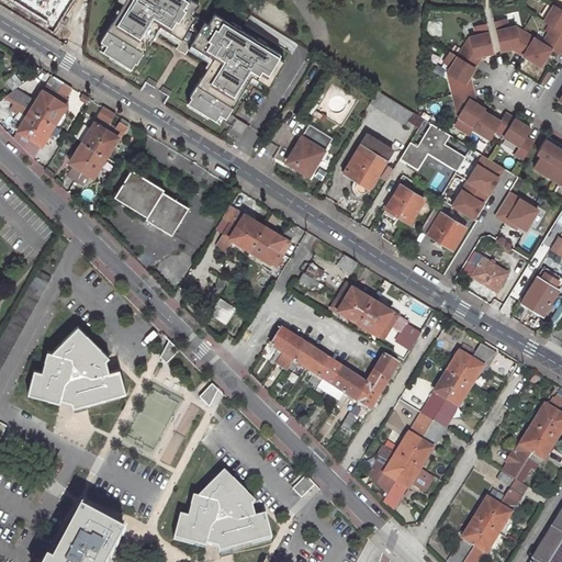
[(125,0),(120,11),(123,13),(116,23),(113,21),(101,42),(102,43),(107,45),(102,52),(126,66),(131,59),(135,63),(136,64),(149,43),(146,41),(152,31),(156,33),(157,31),(159,26),(182,40),(179,44),(176,49),(186,55),(189,49),(191,45),(213,58),(211,63),(209,66),(213,68),(206,78),(202,76),(190,97),(191,97),(197,100),(192,107),(216,121),(220,114),(225,117),(226,119),(238,98),(235,96),(242,86),(245,88),(251,76),(257,79),(259,75),(271,81),(283,62),(278,58),(280,54),(265,44),(263,46),(255,42),(256,40),(238,29),(237,31),(228,25),(229,23),(214,13),(208,24),(192,14),(198,3),(192,0),(125,0)]
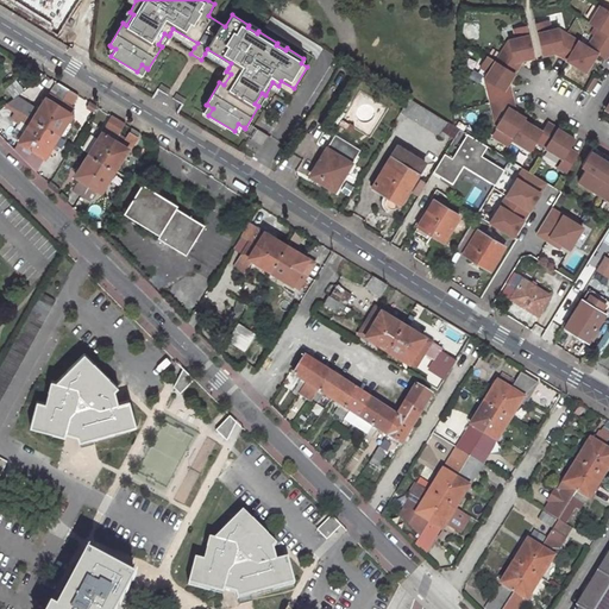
[(608,35),(608,33),(608,31),(608,10),(600,5),(589,24),(597,29),(592,38),(608,48),(608,35)]
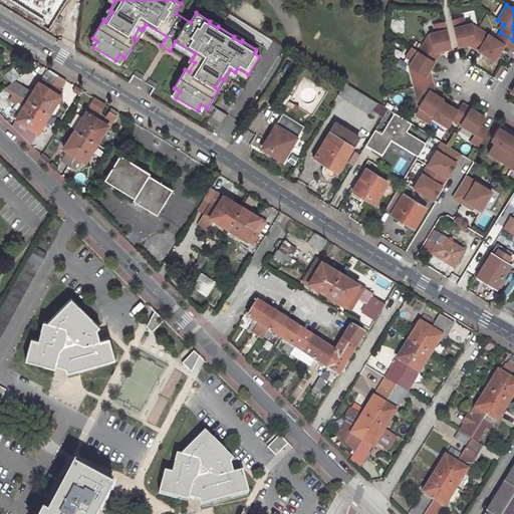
[(109,10),(103,19),(106,21),(112,12),(109,10)]
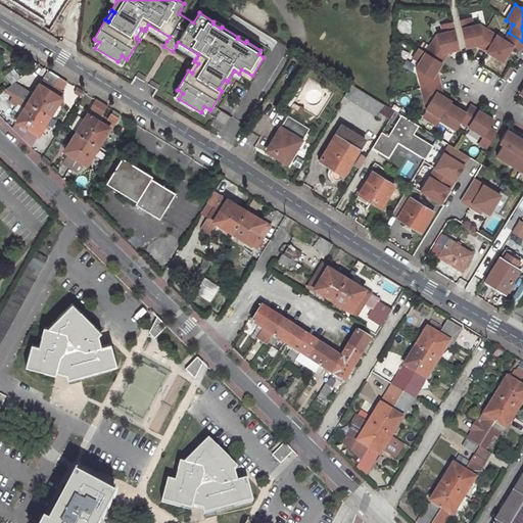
[(459,19),(466,47),(478,44),(478,46),(486,51),(496,36),(485,29),(480,30),(479,25),(472,26),(470,17),(459,19)]
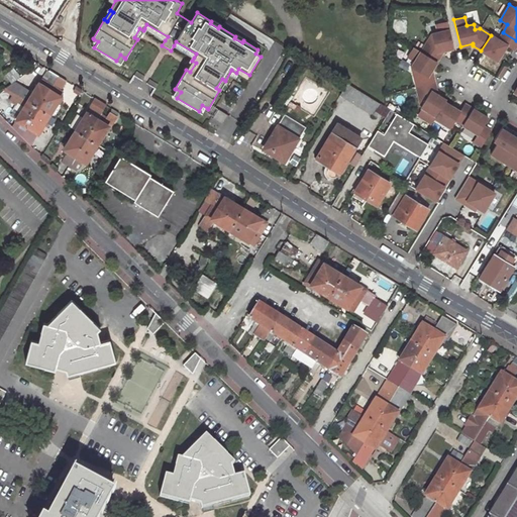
[(437,32),(430,34),(432,39),(427,40),(420,52),(436,62),(440,54),(440,52),(452,48),(446,21),(435,24),(437,32)]
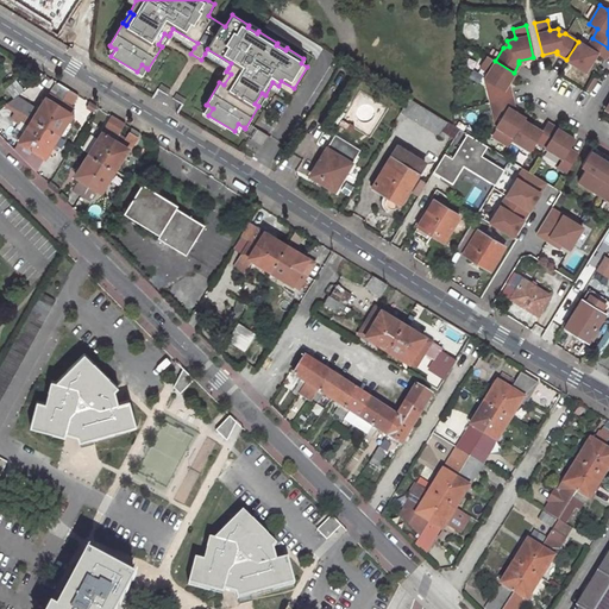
[(198,43),(173,29),(170,33),(194,48),(198,43)]
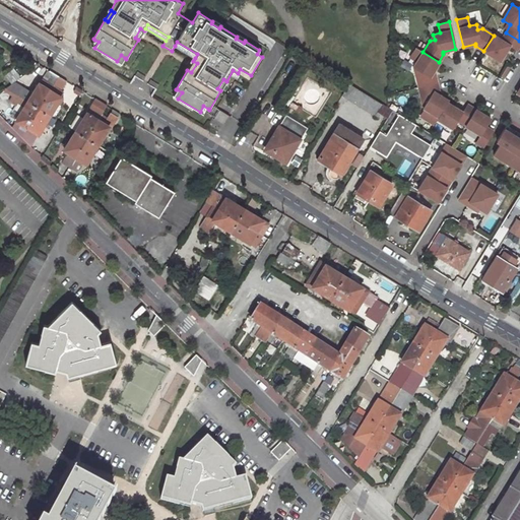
[(144,30),(140,28),(135,38),(138,40),(141,36),(144,30)]
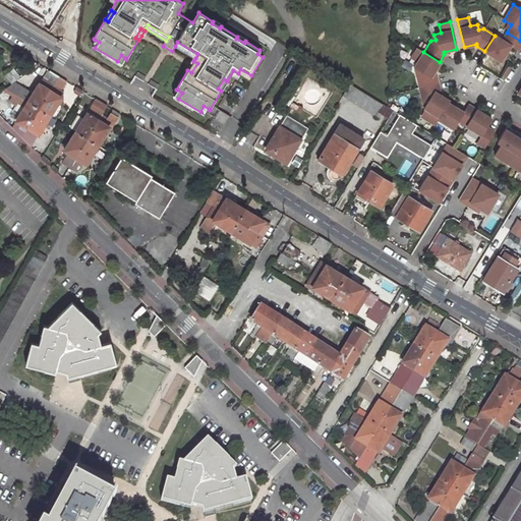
[(501,60),(510,46),(517,50),(520,43),(520,41),(507,33),(502,40),(495,36),(484,51),(501,60)]
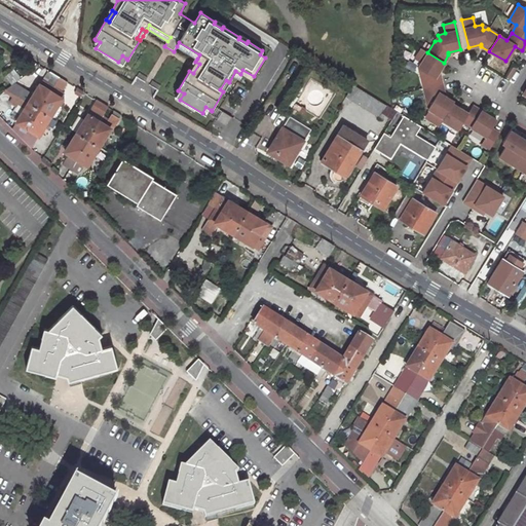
[(199,54),(179,42),(177,46),(197,59),(199,54)]
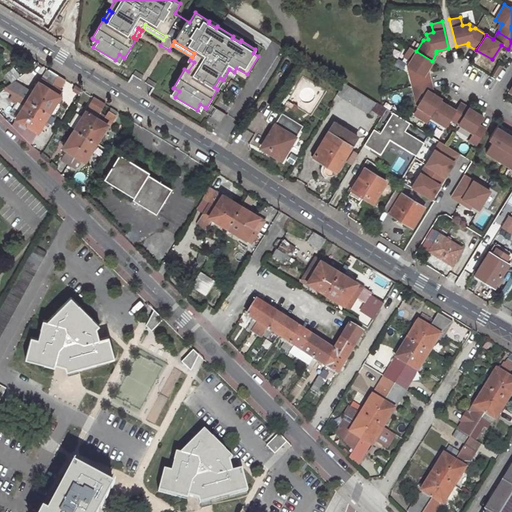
[(410,60),(406,66),(411,69),(409,73),(412,86),(429,81),(427,72),(425,71),(432,61),(416,51),(408,46),(402,56),(410,60)]
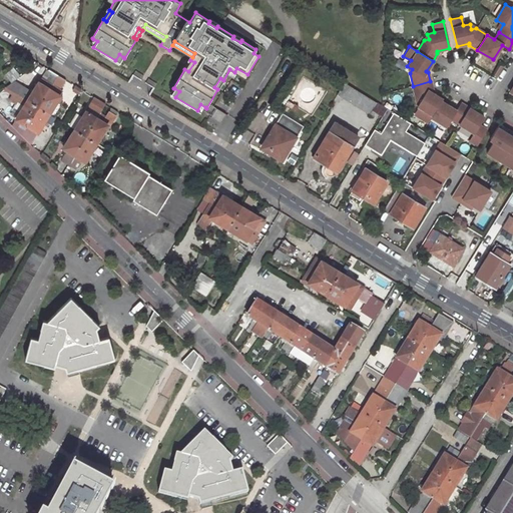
[(187,64),(184,69),(188,71),(194,62),(190,60),(187,64)]
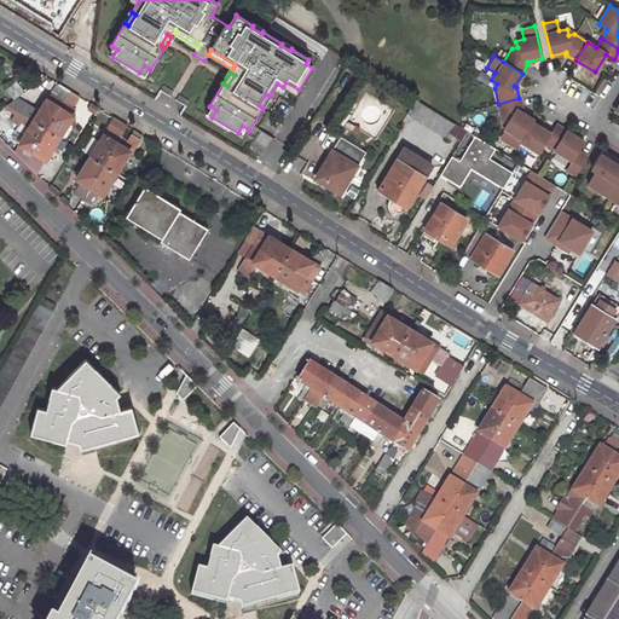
[(17,82),(10,88),(17,98),(24,92),(17,82)]
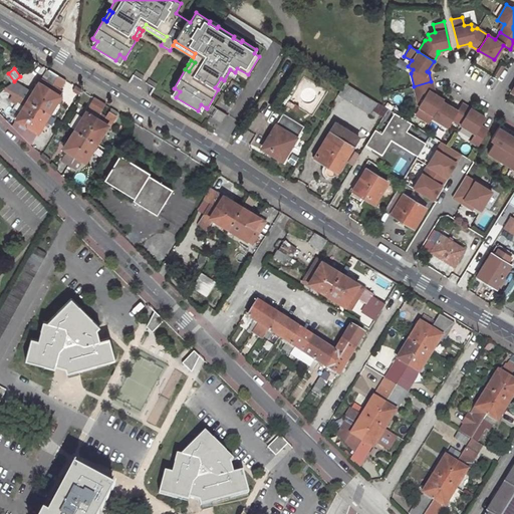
[(237,68),(235,72),(245,78),(248,74),(237,68)]
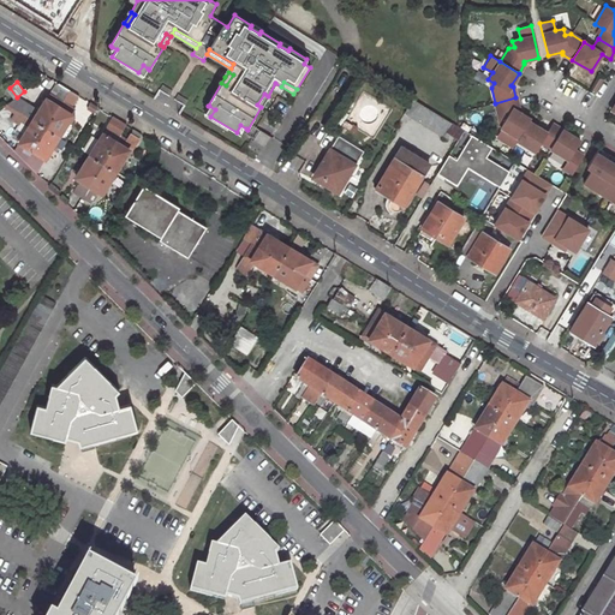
[(160,91),(169,97),(172,91),(162,85),(160,91)]
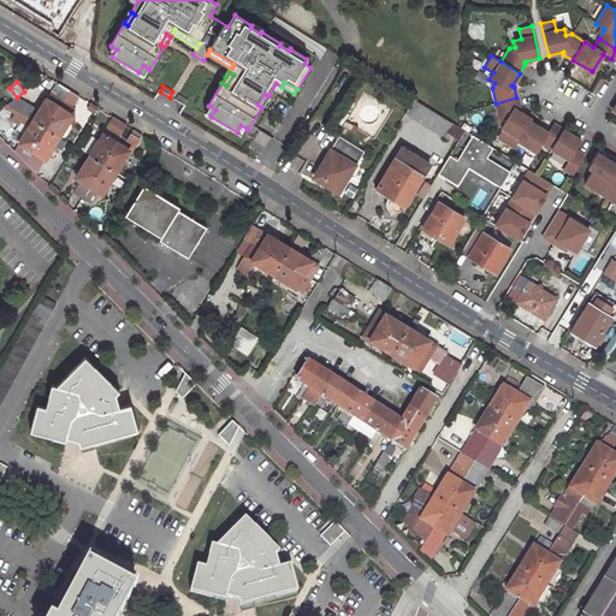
[(49,98),(35,120),(19,110),(15,117),(24,123),(30,128),(22,142),(27,146),(24,150),(31,154),(39,160),(41,155),(47,159),(55,146),(63,150),(69,141),(61,136),(76,114),(70,111),(80,98),(64,88),(54,101),(49,98)]
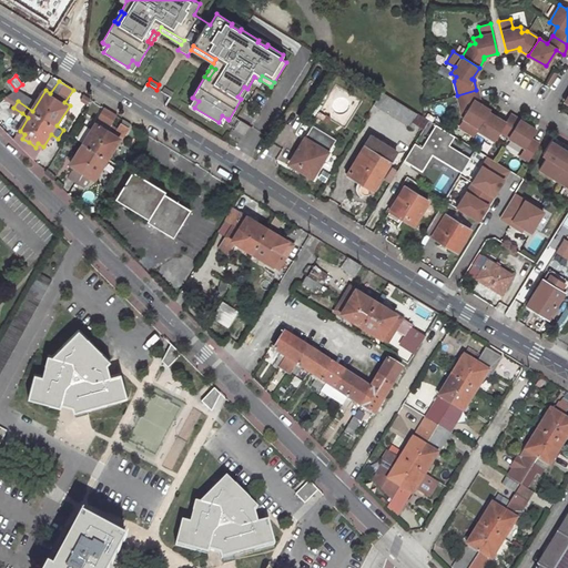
[(237,97),(241,99),(247,89),(244,87),(237,97)]
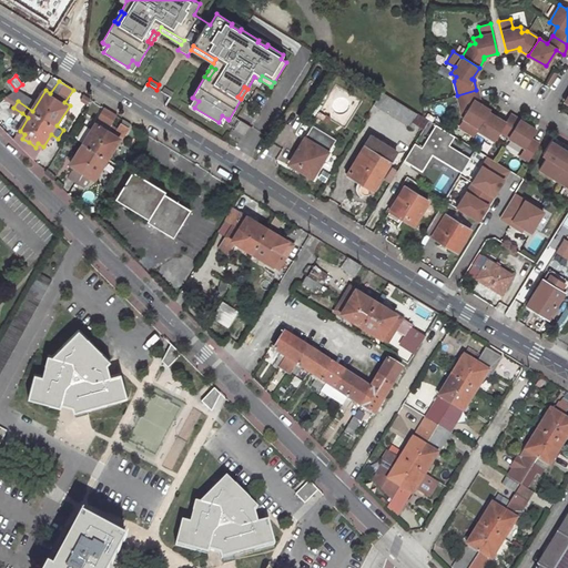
[(161,93),(170,98),(173,93),(164,88),(161,93)]
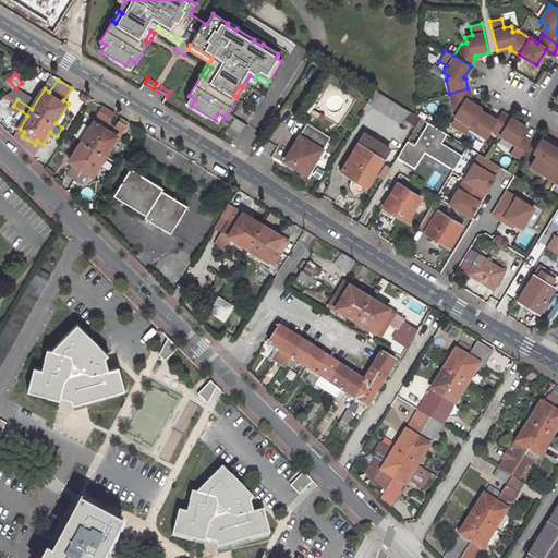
[(453,116),(470,125),(480,110),(481,108),(469,100),(471,98),(468,88),(449,94),(452,107),(457,110),(453,116)]
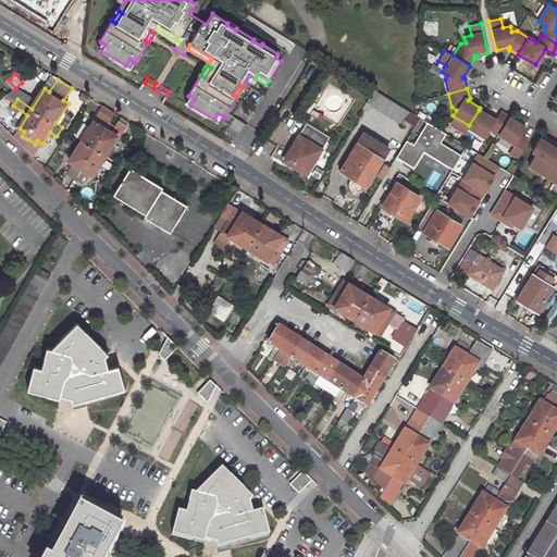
[(366,103),(400,125),(404,120),(415,127),(420,120),(373,90),(366,103)]
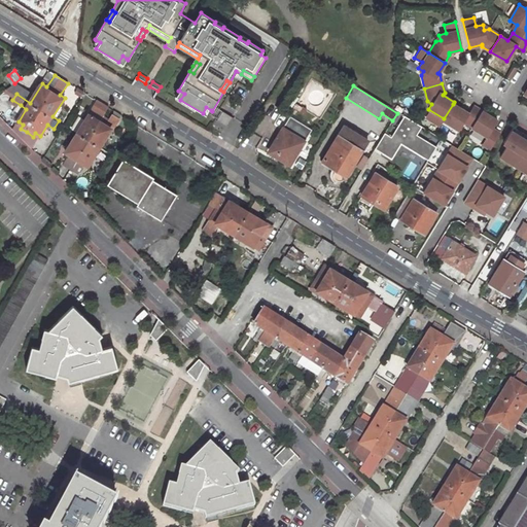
[(91,109),(103,115),(107,106),(95,100),(91,109)]
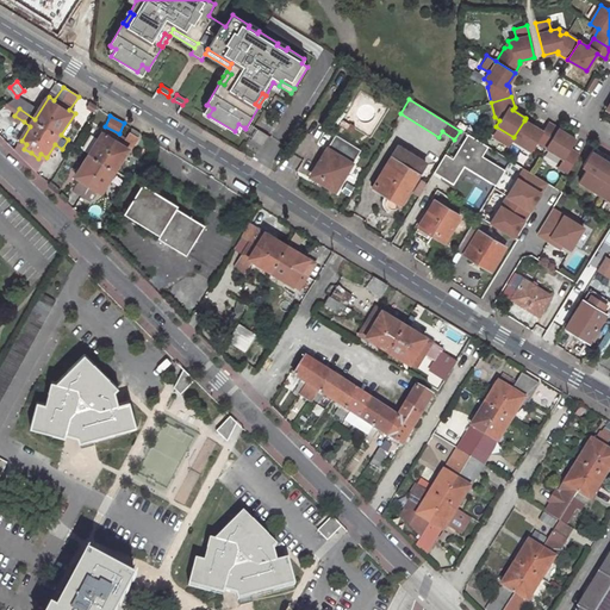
[(531,150),(536,141),(546,147),(556,128),(547,123),(542,131),(524,120),(514,137),(512,139),(531,150)]
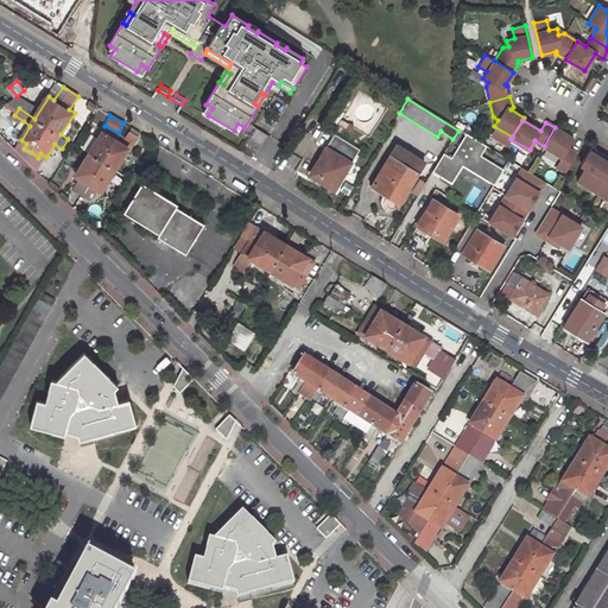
[(24,121),(14,137),(21,140),(30,126),(24,121)]
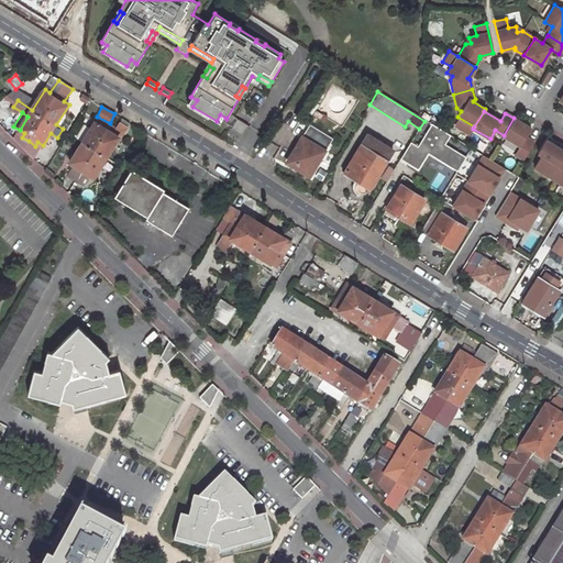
[(503,135),(519,145),(515,154),(523,159),(533,142),(526,138),(531,129),(514,118),(504,135),(503,135)]
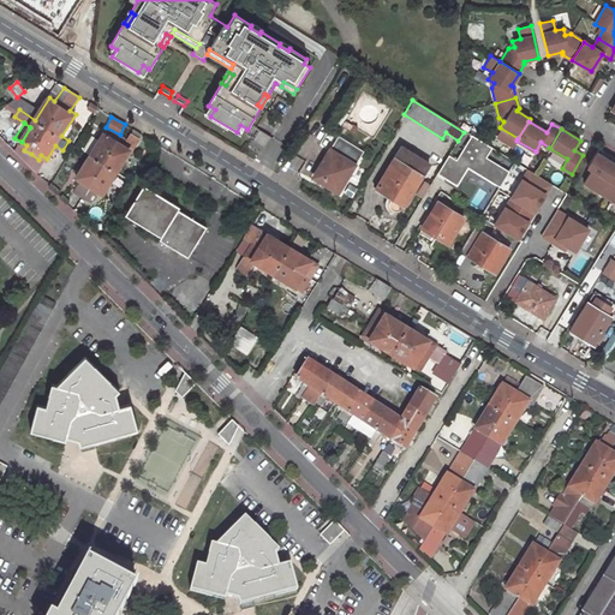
[(260,130),(252,142),(264,149),(272,138),(260,130)]
